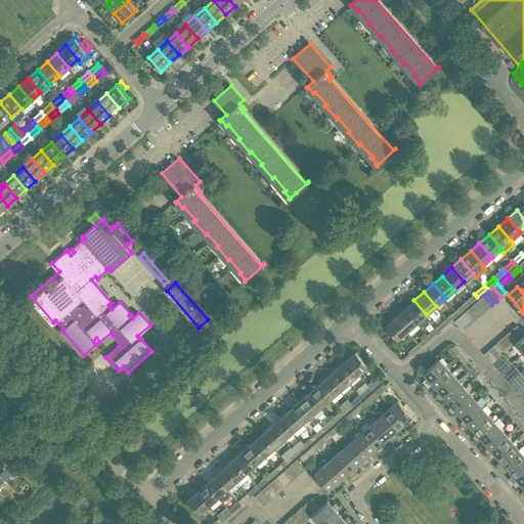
[(468,305),(477,297),(474,294),(465,302),(468,305)]
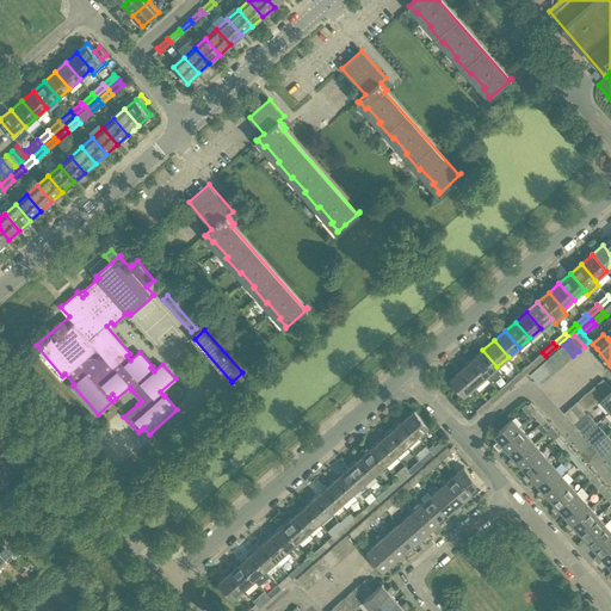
[(568,360),(573,356),(563,345),(559,350),(568,360)]
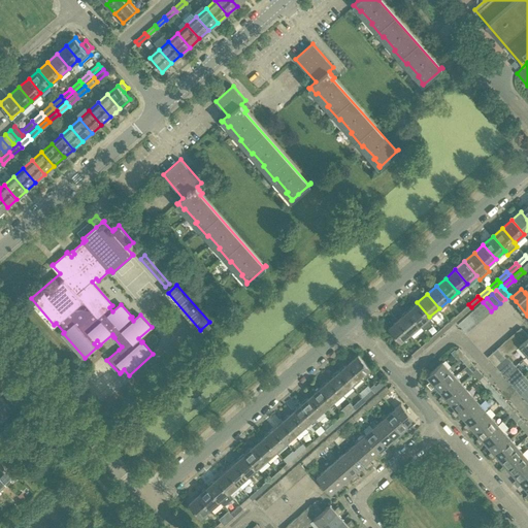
[(429,317),(417,302),(407,310),(420,325),(424,329),(433,321),(429,317)]
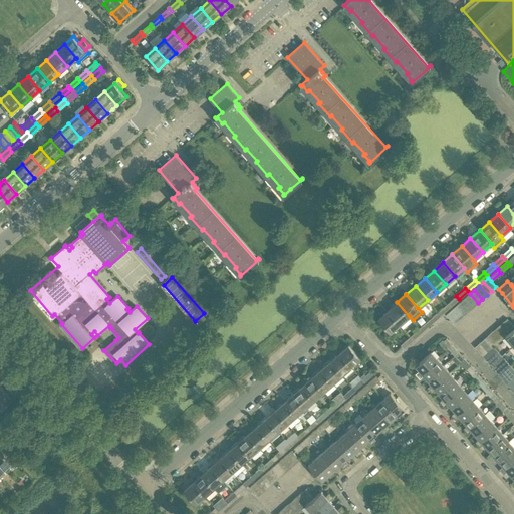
[(473,307),(478,303),(470,294),(465,298),(473,307)]
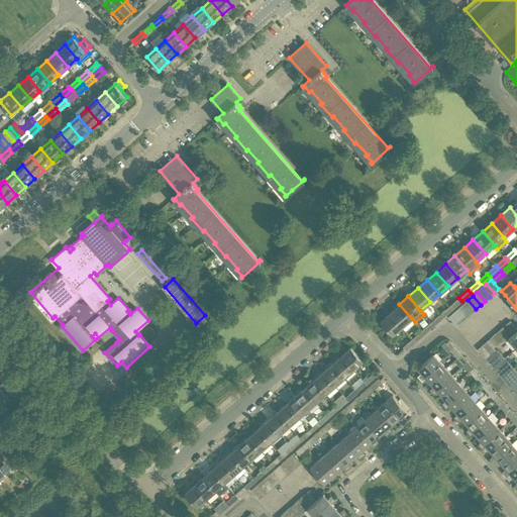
[(452,309),(457,305),(461,301),(458,298),(449,306),(452,309)]
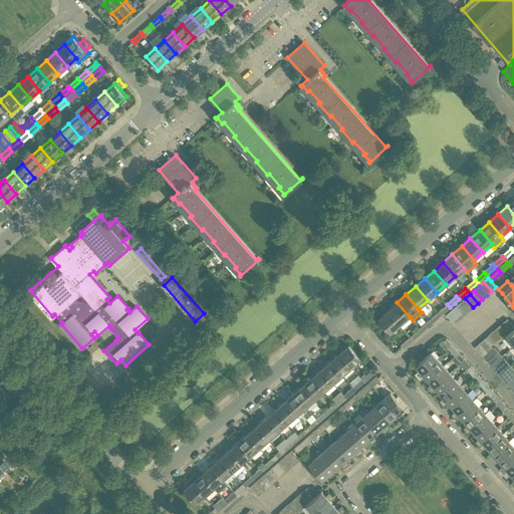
[(468,311),(473,307),(465,298),(460,302),(468,311)]
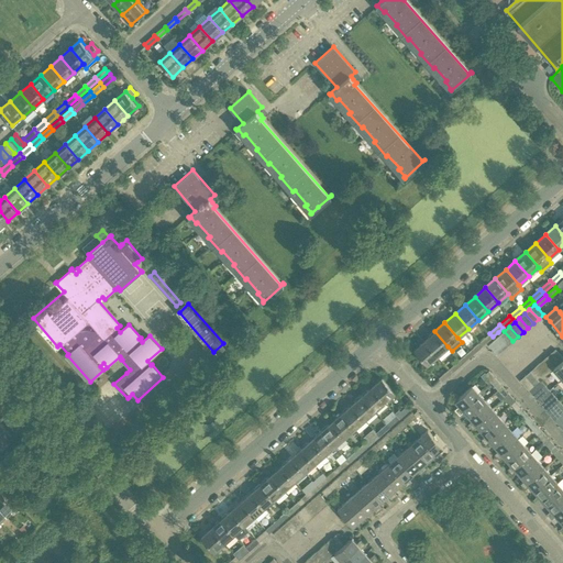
[(438,355),(448,346),(434,331),(424,340),(438,355)]
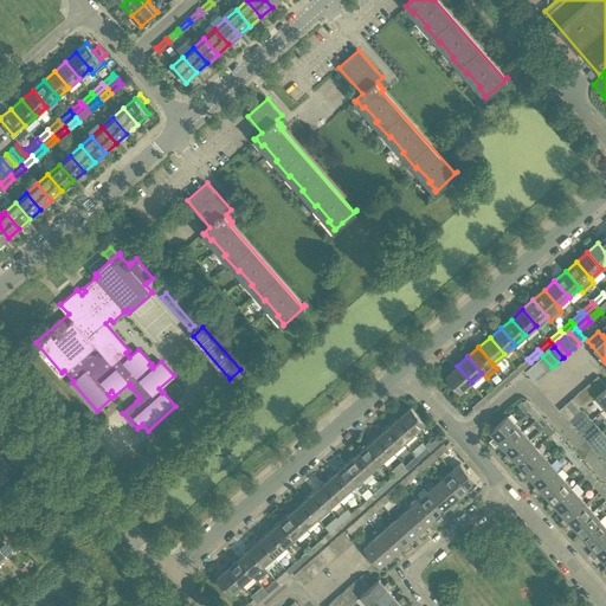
[(547,372),(552,367),(542,356),(537,361),(547,372)]
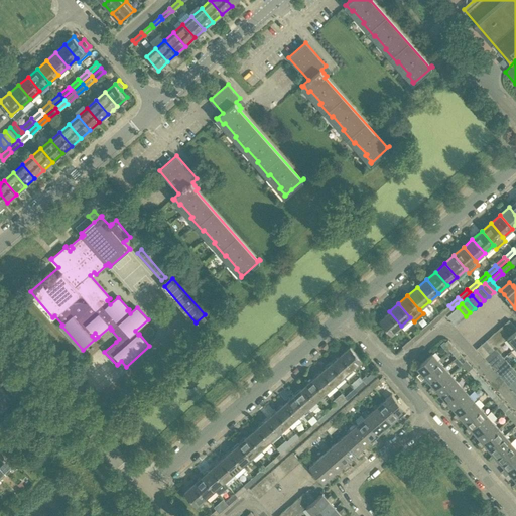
[(442,316),(452,308),(448,305),(439,313),(442,316)]
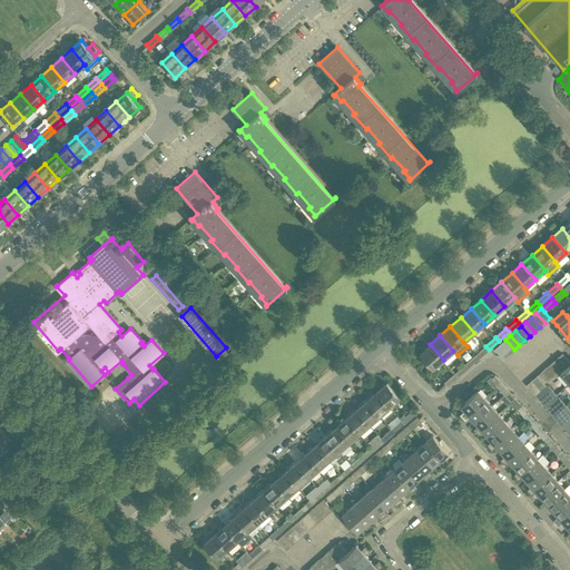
[(509,354),(514,350),(505,340),(500,344),(509,354)]
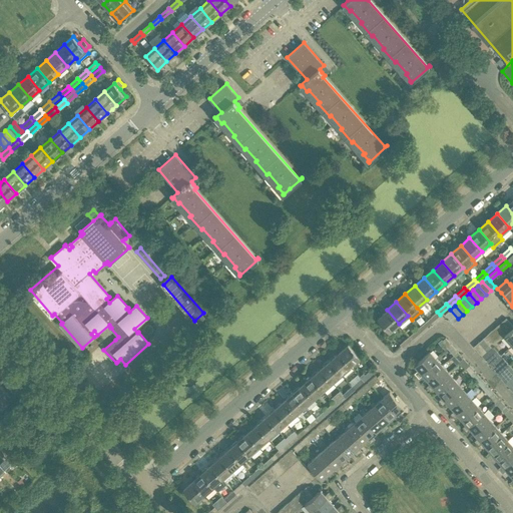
[(390,332),(399,324),(387,310),(378,319),(390,332)]
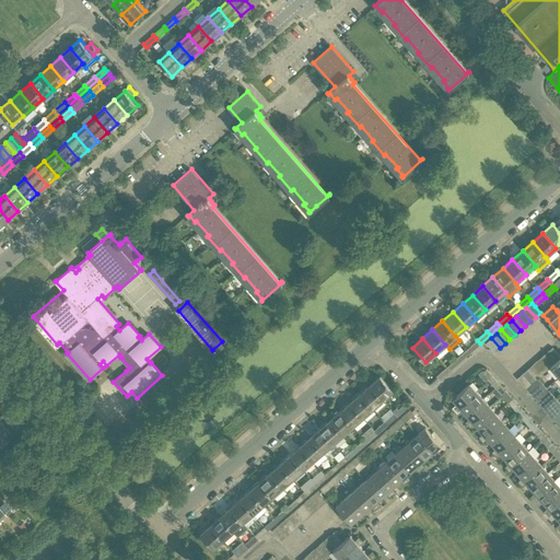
[(496,352),(500,348),(491,338),(487,342),(496,352)]
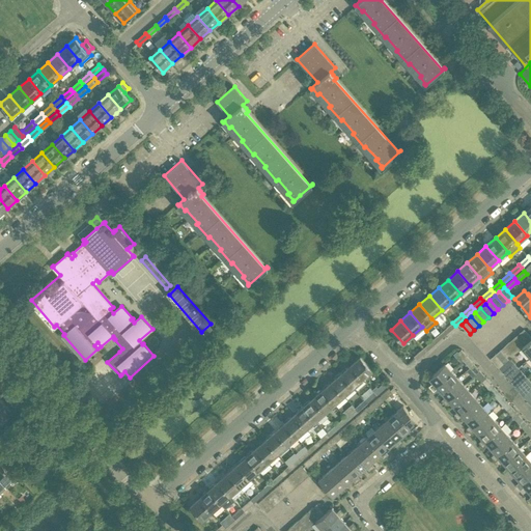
[(446,334),(455,326),(452,323),(443,331),(446,334)]
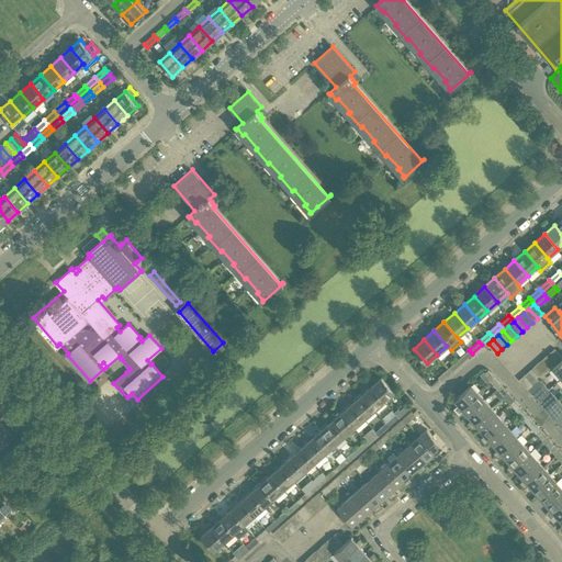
[(559,362),(561,359),(561,356),(554,348),(550,352),(559,362)]
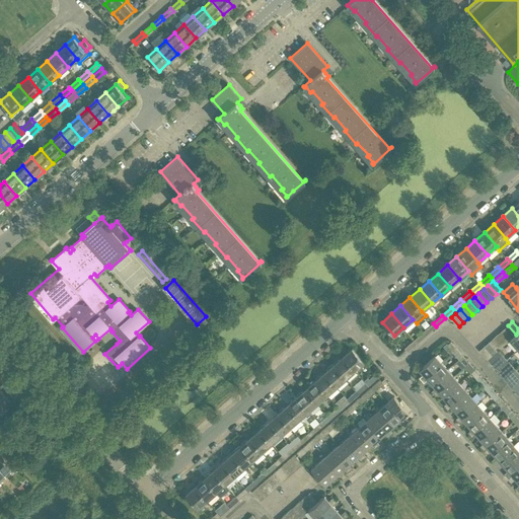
[(427,335),(436,326),(433,323),(424,331),(427,335)]
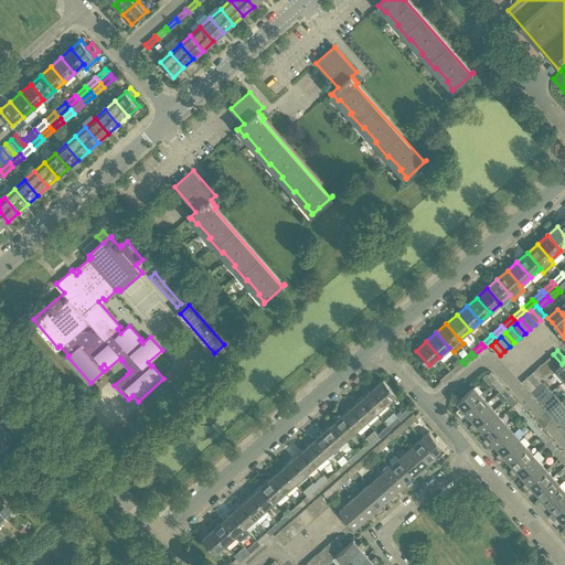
[(556,369),(562,364),(553,354),(547,359),(556,369)]
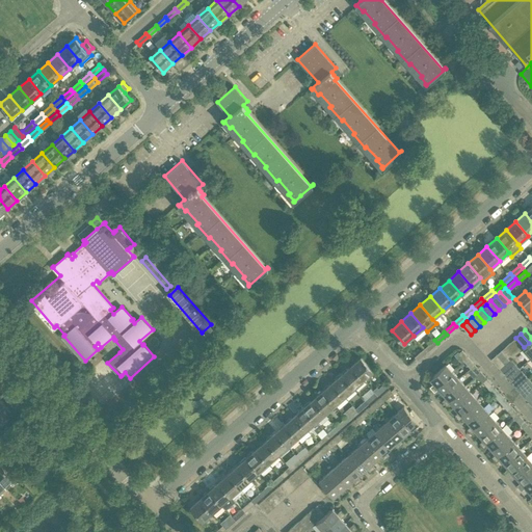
[(519,351),(523,348),(524,347),(515,338),(510,342),(519,351)]
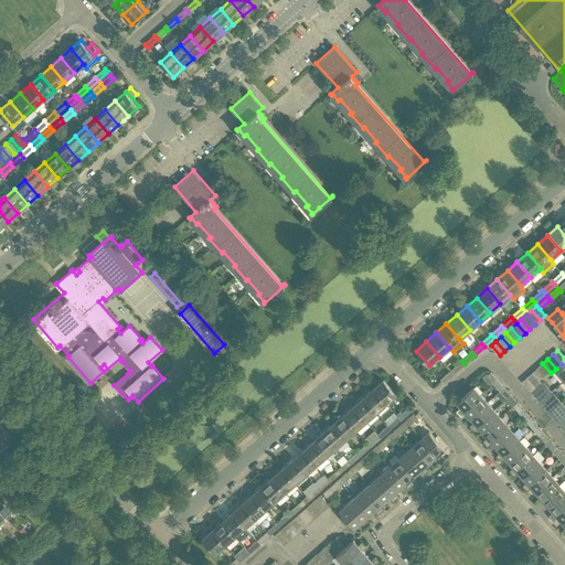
[(454,373),(465,364),(461,361),(451,370),(454,373)]
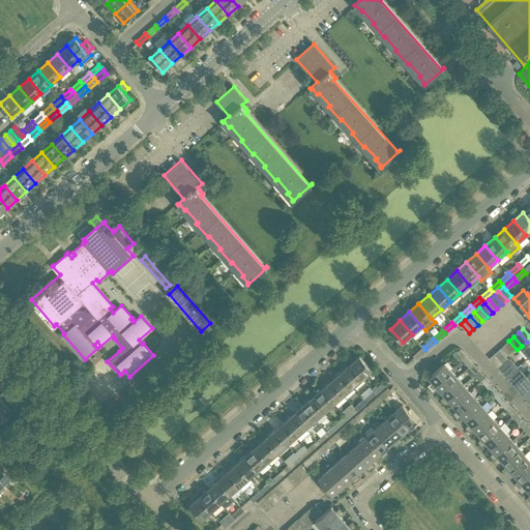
[(529,356),(529,355),(529,339),(527,342),(522,346),(521,347),(529,356)]
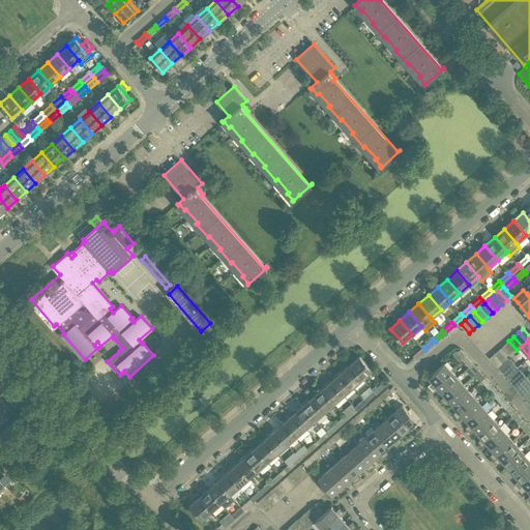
[(512,354),(517,350),(508,341),(504,345),(512,354)]
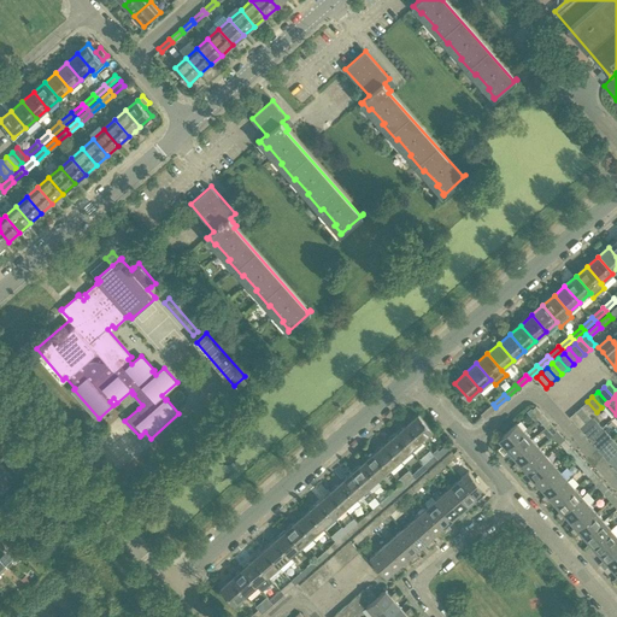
[(591,417),(593,416),(597,412),(587,401),(581,407),(591,417)]
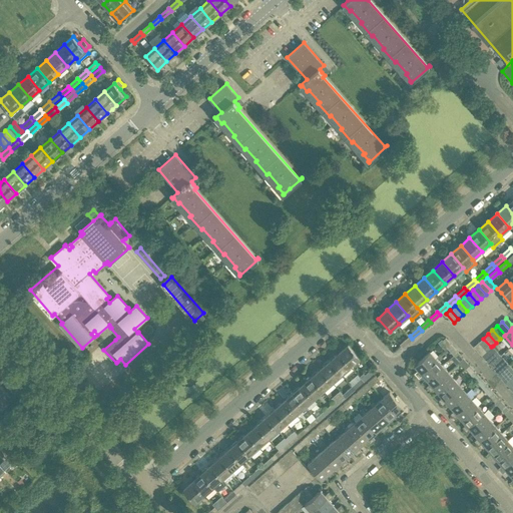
[(403,347),(412,339),(410,336),(400,344),(403,347)]
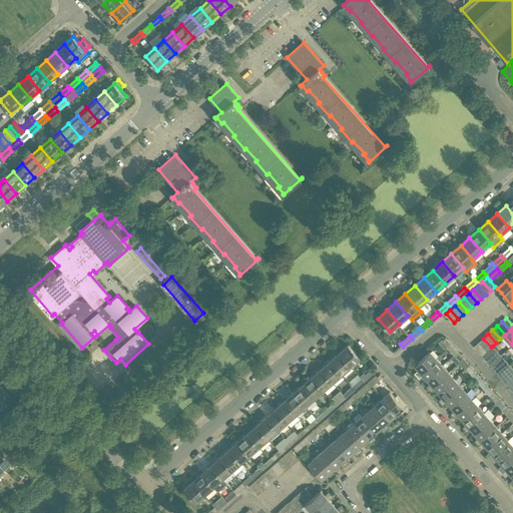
[(448,348),(452,345),(446,338),(442,341),(448,348)]
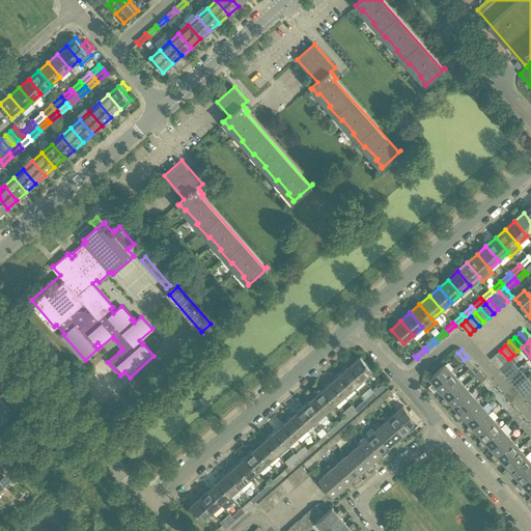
[(504,363),(508,359),(500,351),(496,354),(504,363)]
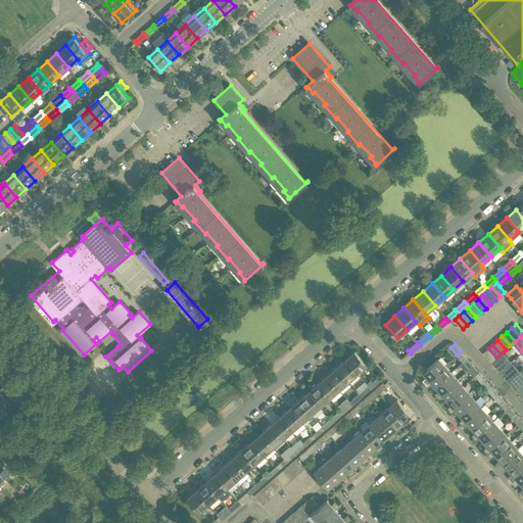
[(491,363),(496,358),(488,348),(483,352),(491,363)]
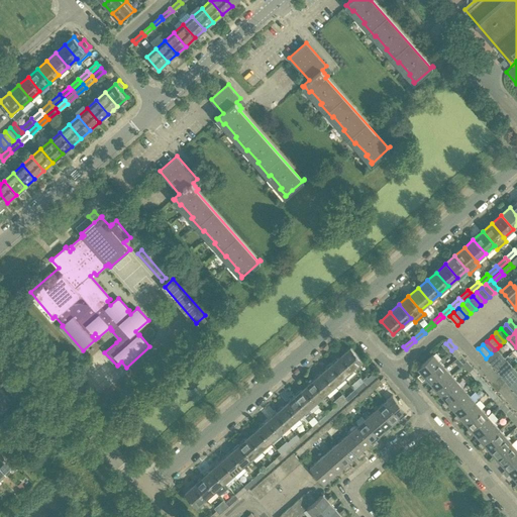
[(354,369),(364,360),(351,346),(342,354),(354,369)]
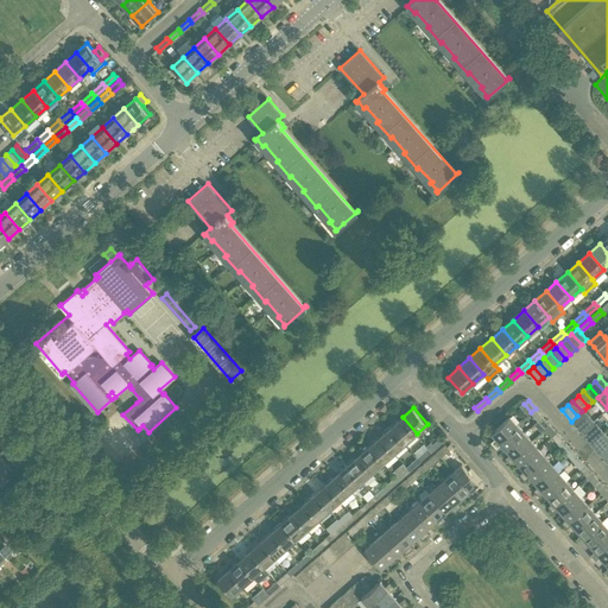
[(538,420),(543,417),(536,409),(531,412),(538,420)]
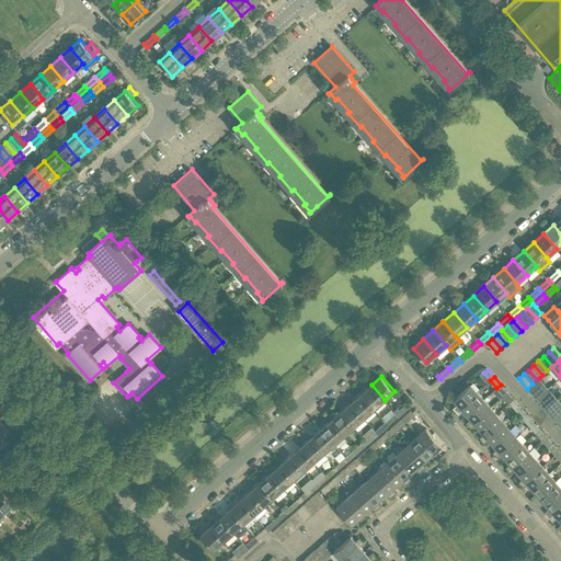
[(531,393),(544,382),(539,378),(537,379),(533,384),(527,389),(531,393)]
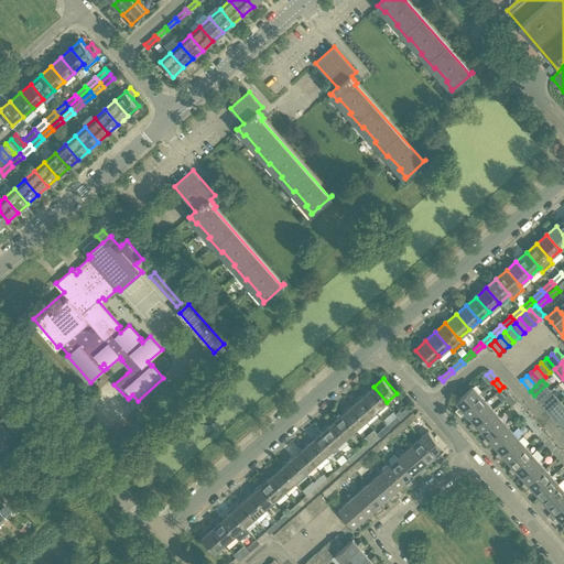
[(539,401),(551,390),(546,384),(534,396),(539,401)]
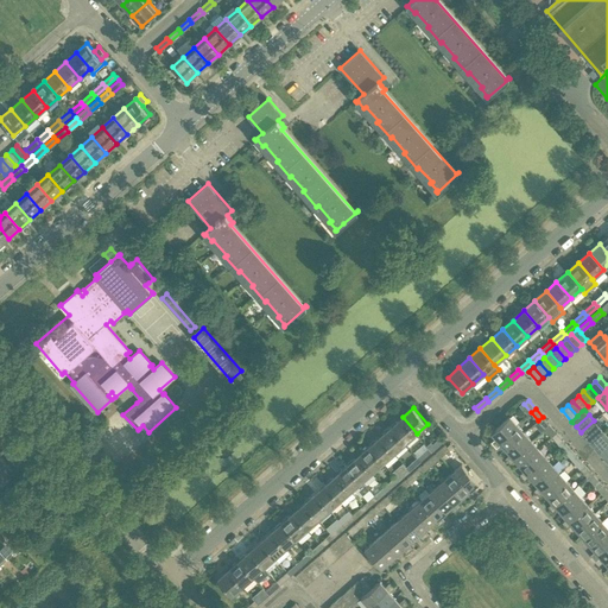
[(494,445),(518,424),(510,416),(492,432),(496,438),(492,442),(494,445)]
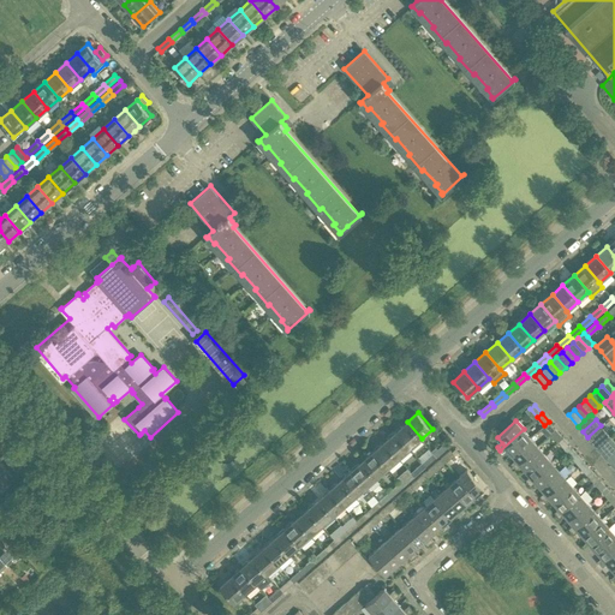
[(410,448),(422,439),(407,422),(395,431),(410,448)]
